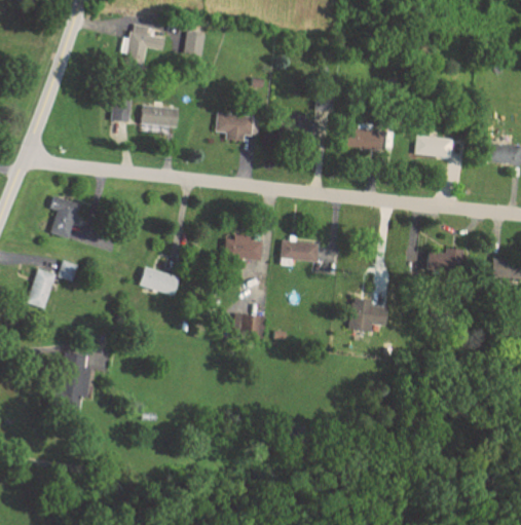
[(147,47),(161,50),(165,31),(133,24),(124,65),(143,69),(147,47)]
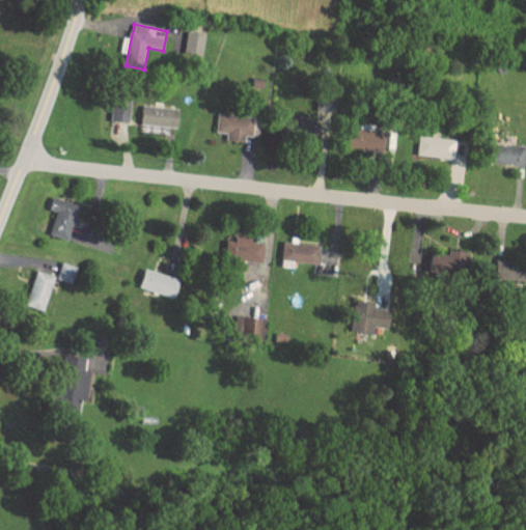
[(186,54),(202,57),(208,34),(191,31),(186,54)]
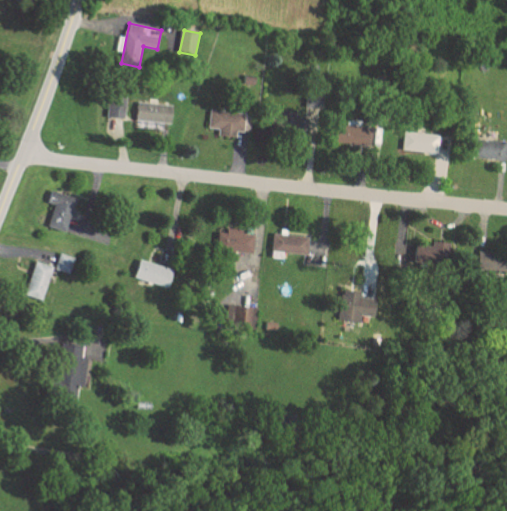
[(128,97),(111,96),(110,117),(128,117),(128,97)]
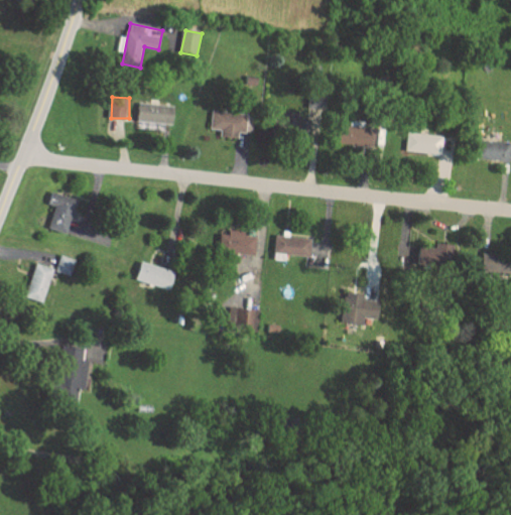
[(175,105),(139,105),(140,123),(175,123),(175,105)]
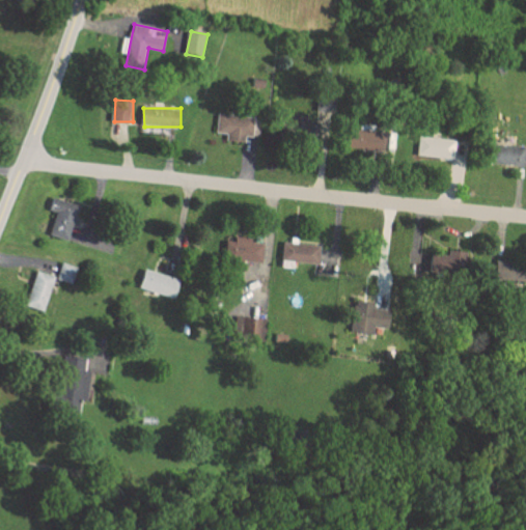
[(265,118),(220,114),(219,133),(229,134),(229,140),(248,142),(248,135),(263,137),(265,118)]
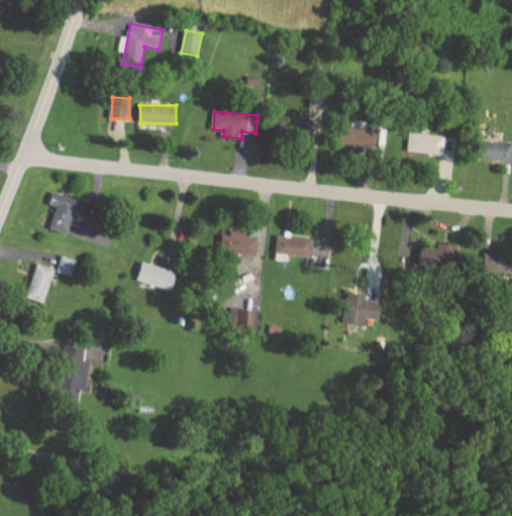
[(311,139),(317,117),(290,111),(284,132),(311,139)]
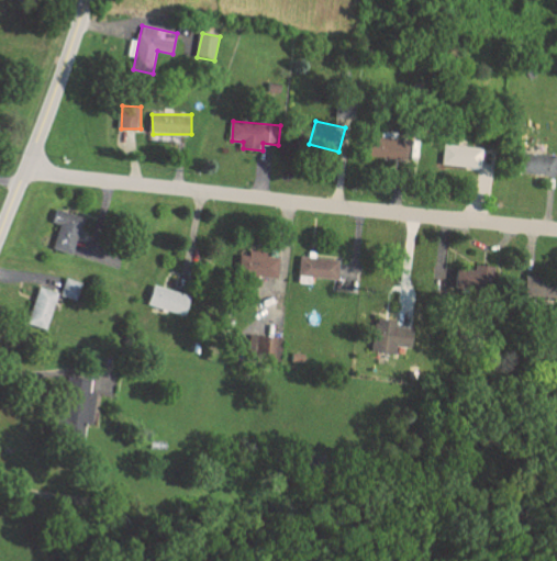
[(370,158),(412,159),(412,139),(371,137),(370,158)]
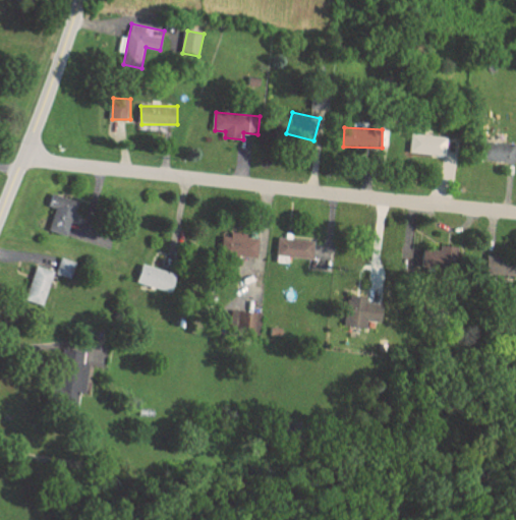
[(447,156),(449,137),(416,134),(414,153),(447,156)]
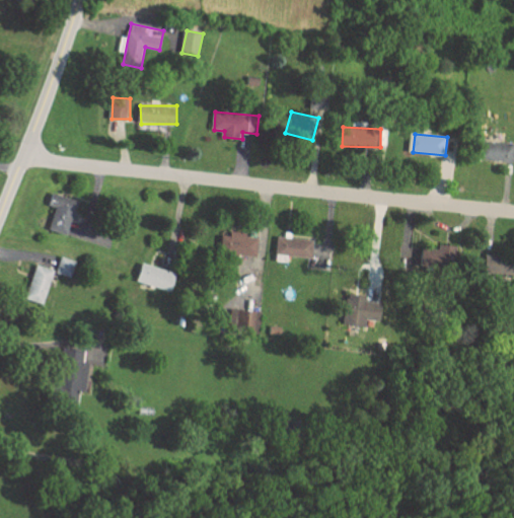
[(513,144),(484,140),(481,158),(513,163),(513,144)]
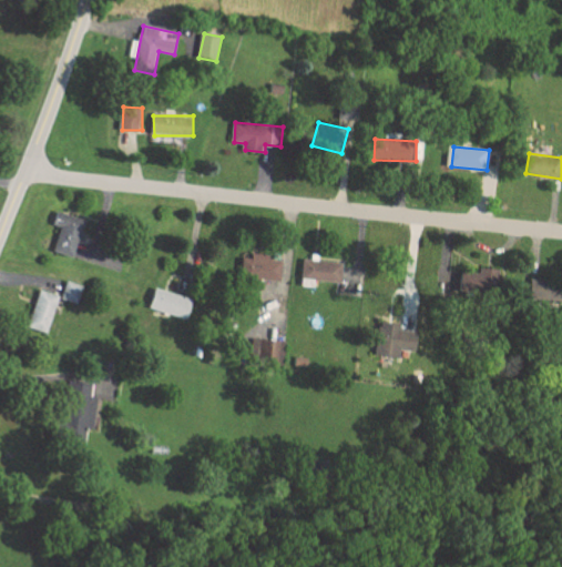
[(62,229),(54,251),(73,257),(87,221),(59,211),(54,225),(62,229)]
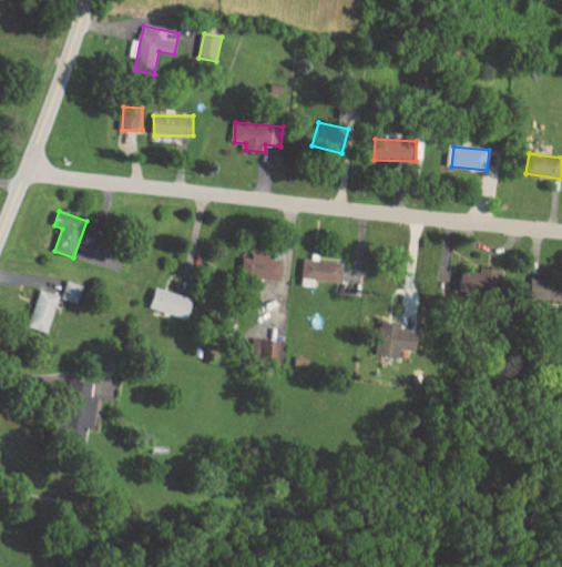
[(272,252),(246,251),(245,280),(282,282),(283,260),(272,260),(272,252)]
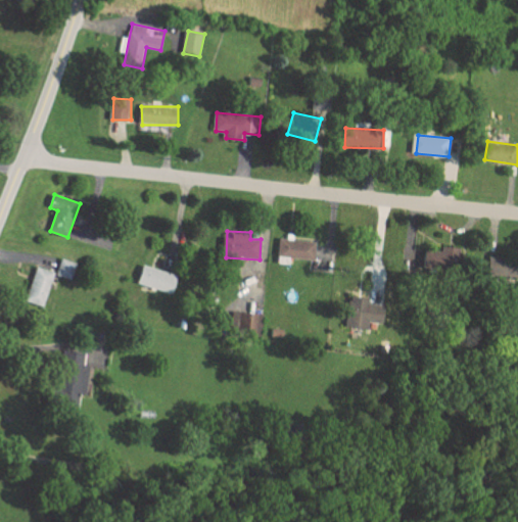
[(316,259),(317,241),(280,240),(280,258),(316,259)]
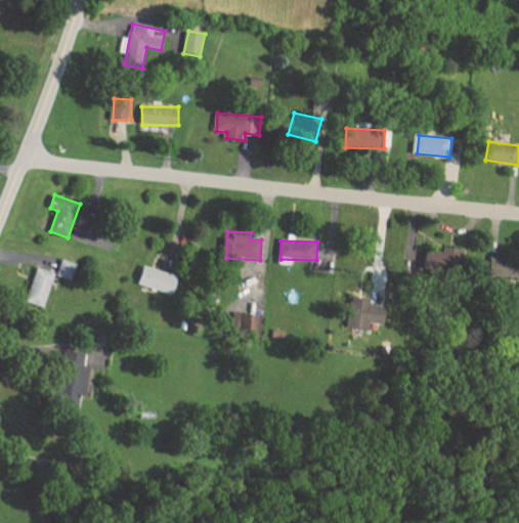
[(73,280),(78,264),(62,260),(57,276),(73,280)]
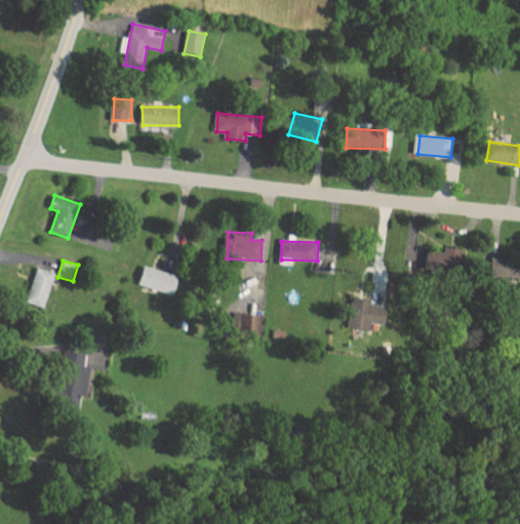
[(138,285),(172,295),(178,276),(145,266),(138,285)]
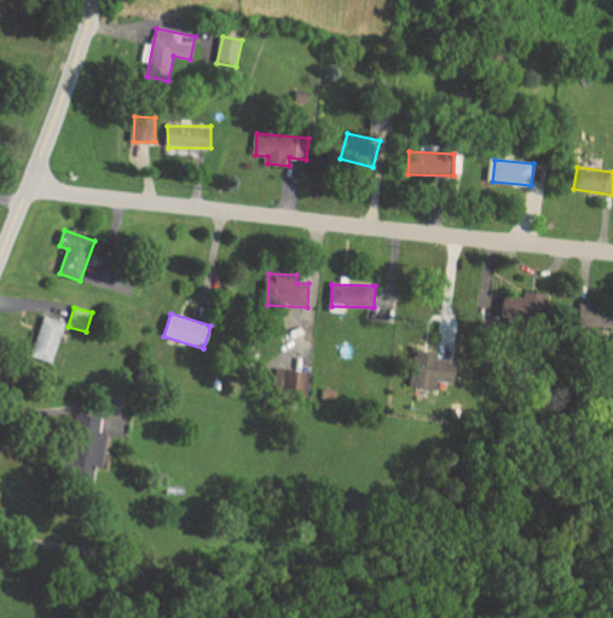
[(52,363),(65,323),(45,316),(32,356),(52,363)]
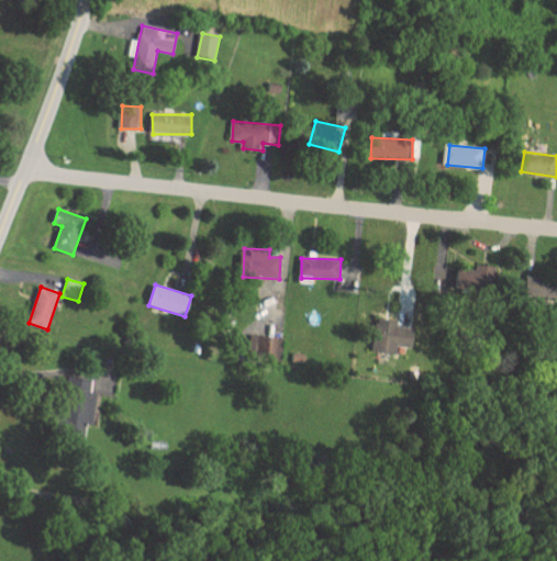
[(413,347),(414,327),(398,326),(398,321),(376,320),(375,352),(398,354),(398,347),(413,347)]
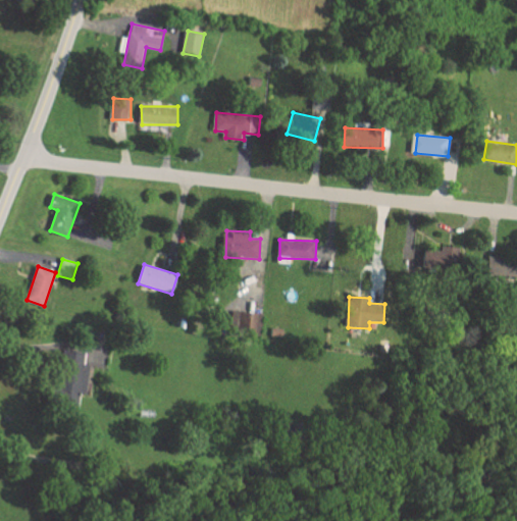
[(262,314),(228,310),(226,329),(260,333),(262,314)]
